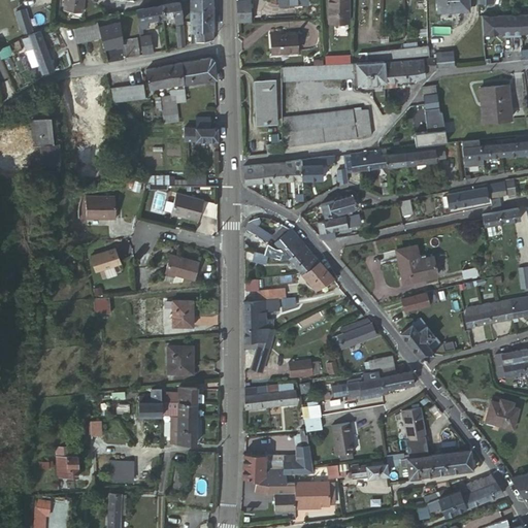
[(68,0),(68,10),(87,11),(87,0),(68,0)]
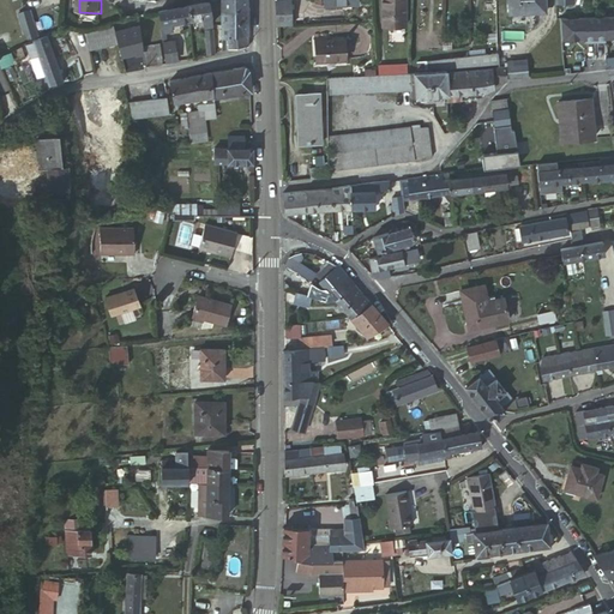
[(211,12),(209,0),(208,0),(188,5),(191,19),(205,16),(206,24),(212,23),(211,12)]
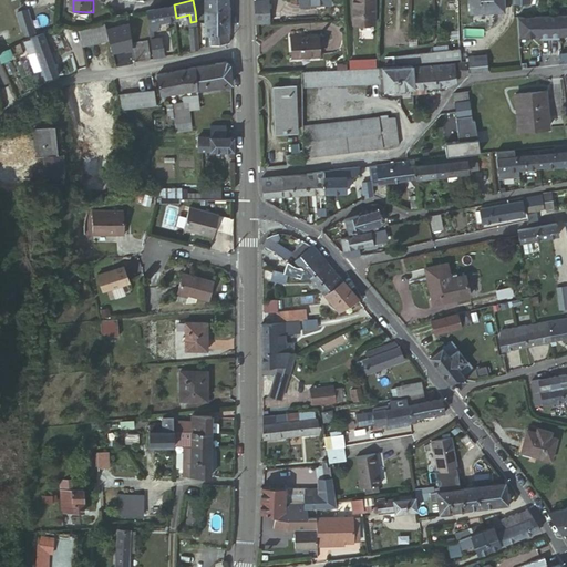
[(228,0),(204,0),(205,10),(229,6),(228,0)]
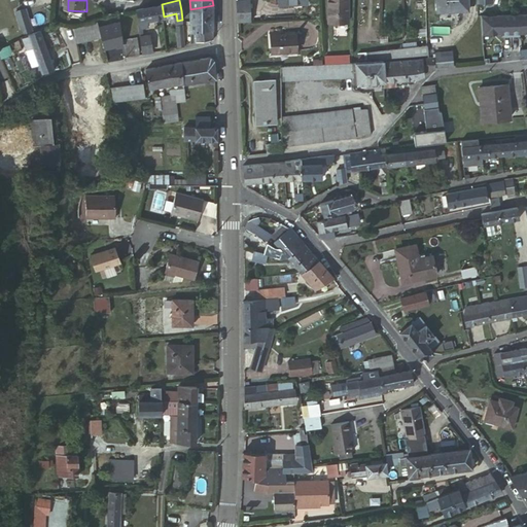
[(249,0),(241,0),(237,0),(237,21),(250,21),(249,0)]
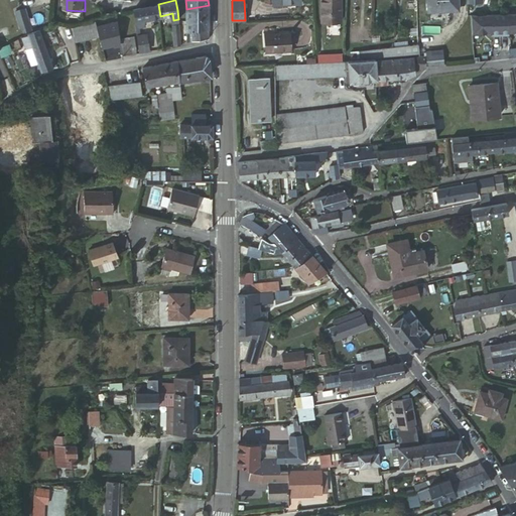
[(321,0),(321,20),(340,20),(341,0),(321,0)]
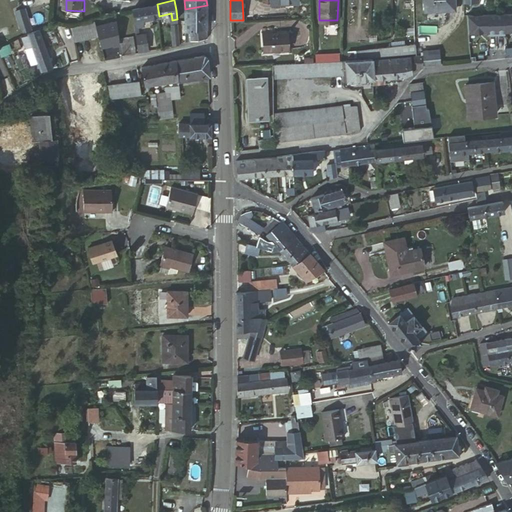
[(424,0),(425,10),(455,10),(455,0),(424,0)]
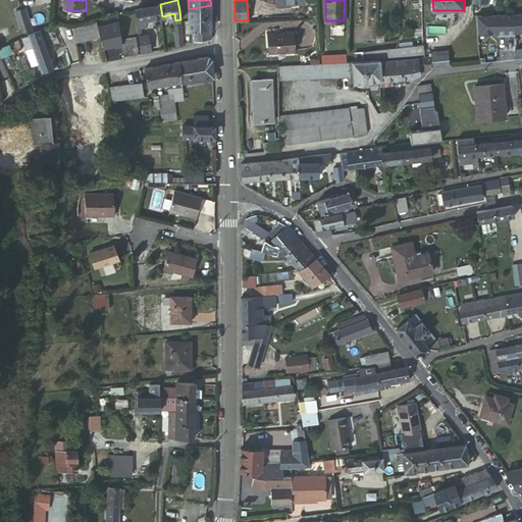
[(160,4),(143,7),(145,19),(162,16),(160,4)]
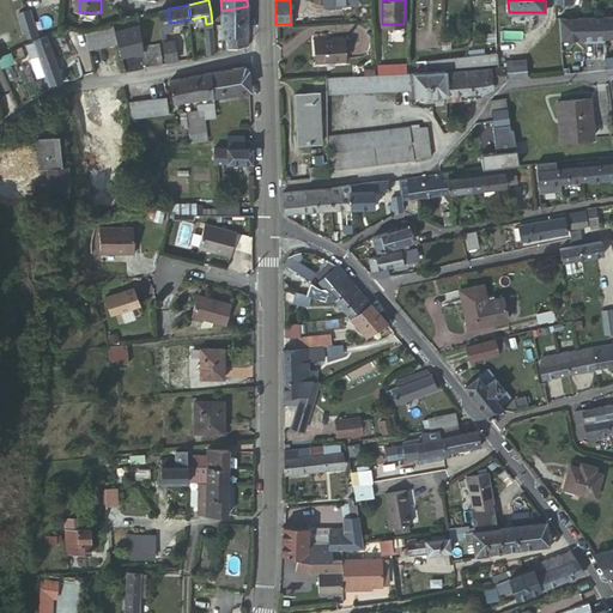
[(248,18),(248,6),(222,11),(222,23),(248,18)]
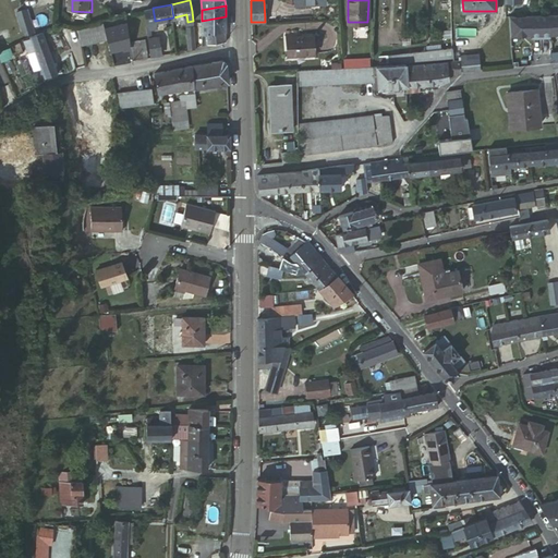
[(153,8),(144,10),(146,23),(155,21),(153,8)]
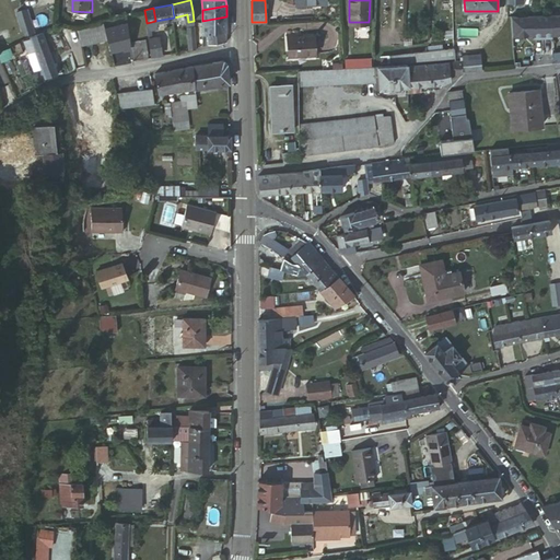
[(19,13),(22,30),(33,27),(28,11),(19,13)]
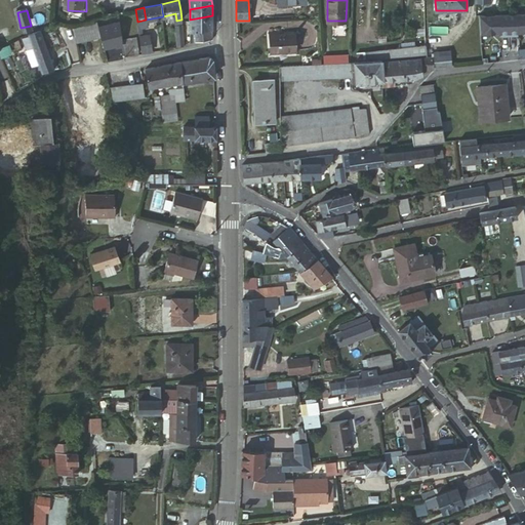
[(524,11),(490,14),(480,14),(480,34),(500,33),(500,36),(518,35),(518,32),(524,31),(524,11)]
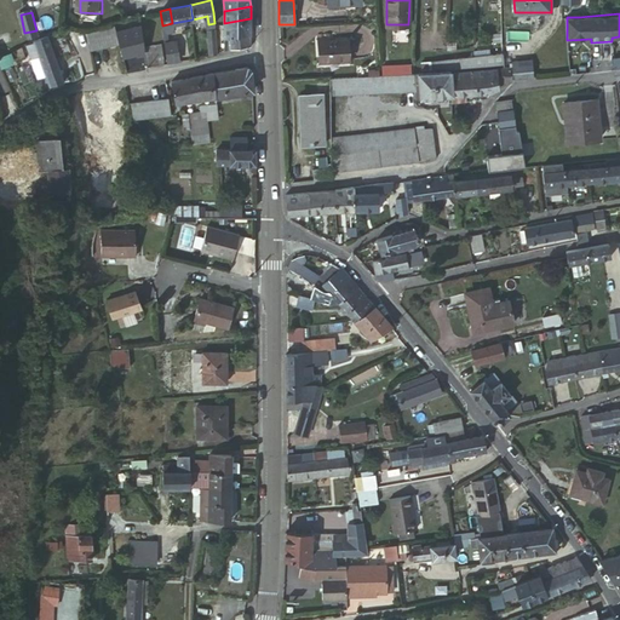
[(251,45),(251,18),(224,23),(225,49),(251,45)]
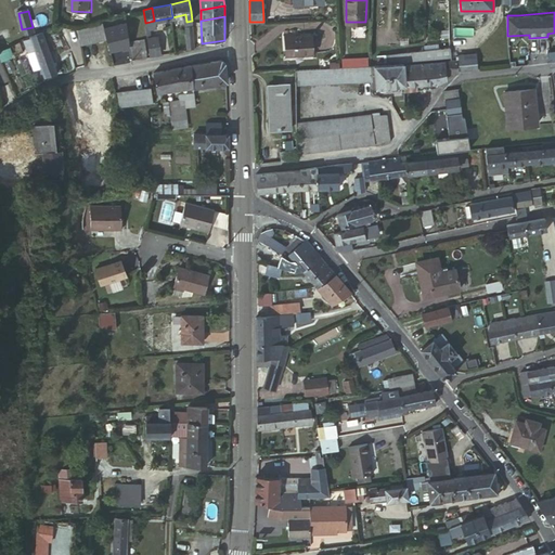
[(154,21),(145,23),(146,30),(156,28),(154,21)]
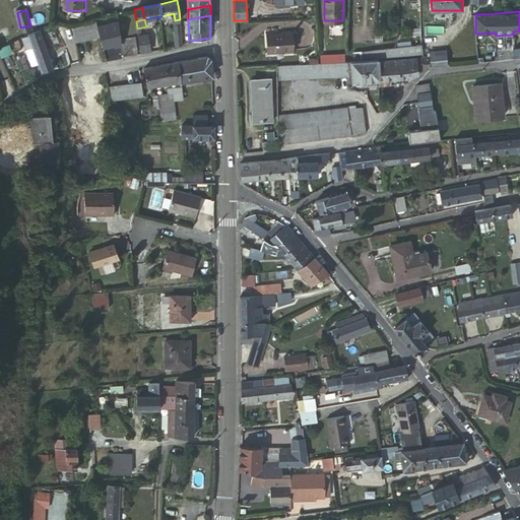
[(71,25),(74,41),(99,36),(95,21),(71,25)]
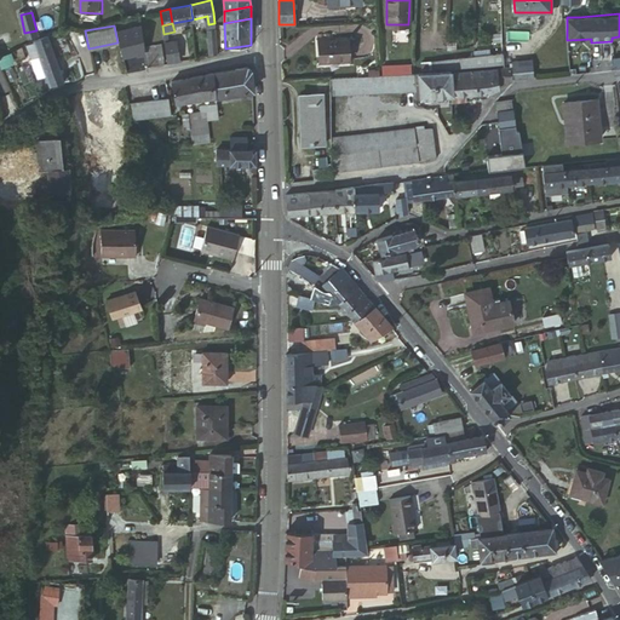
[(429,32),(429,52),(441,52),(440,30),(429,32)]
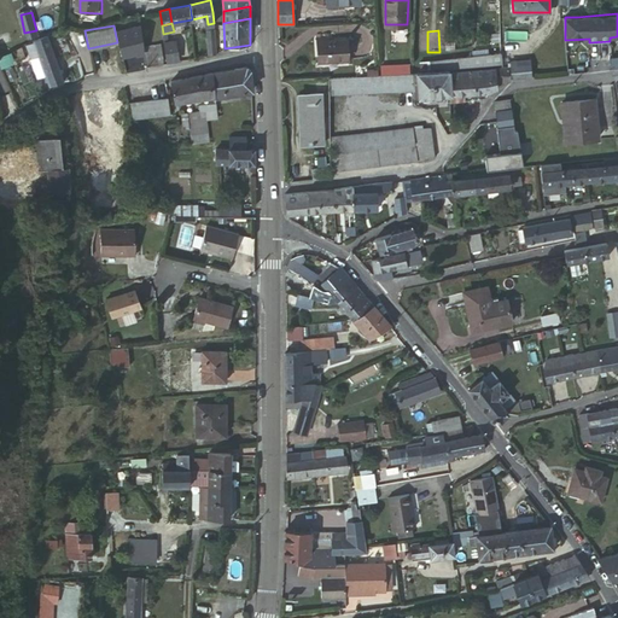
[(417,31),(418,53),(427,52),(427,31),(417,31)]
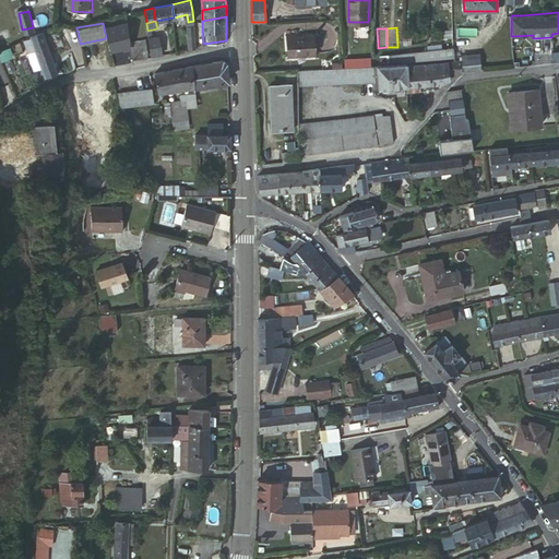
[(38,58),(50,54),(43,32),(31,36),(31,38),(35,50),(38,58)]
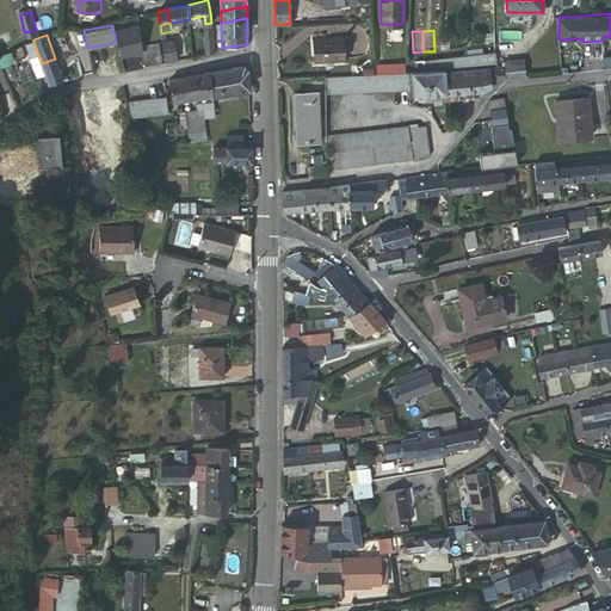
[(314,36),(315,60),(345,59),(344,38),(326,39),(326,35),(314,36)]
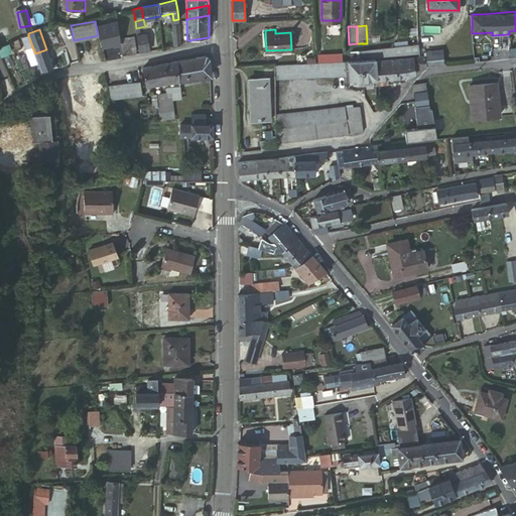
[(139,52),(148,51),(146,34),(137,35),(139,52)]
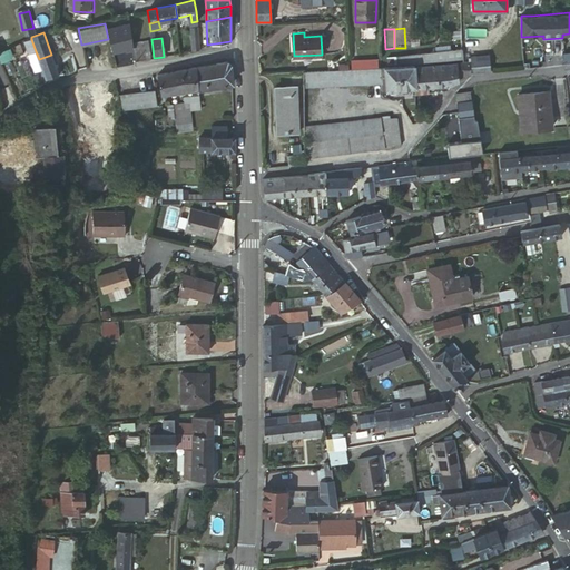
[(36,51),(31,39),(25,41),(29,55),(36,51)]
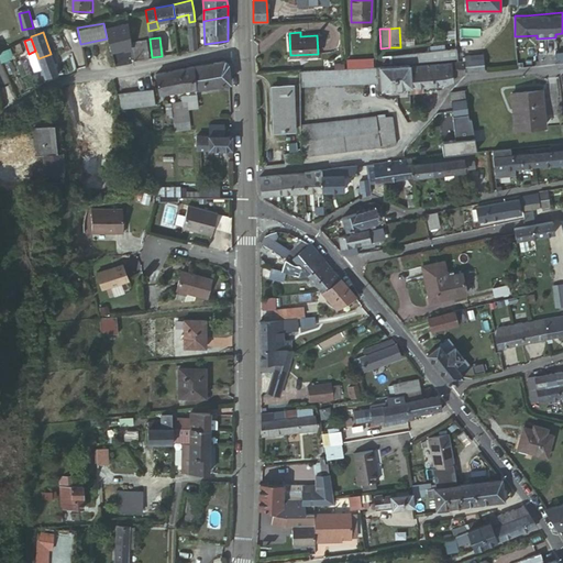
[(134,59),(150,57),(147,41),(132,42),(134,59)]
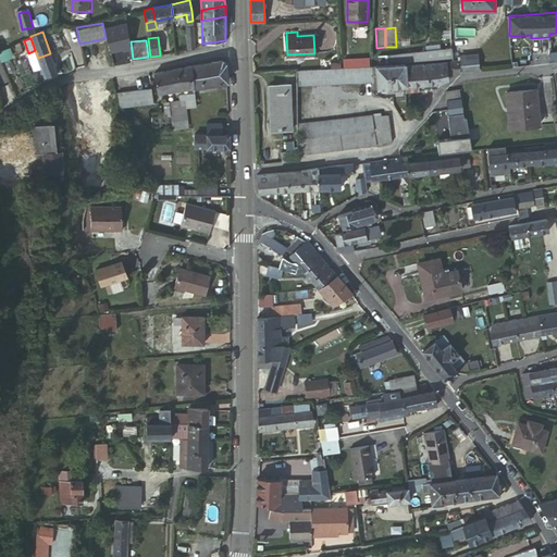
[(444,58),(453,58),(450,47),(443,48),(444,58)]
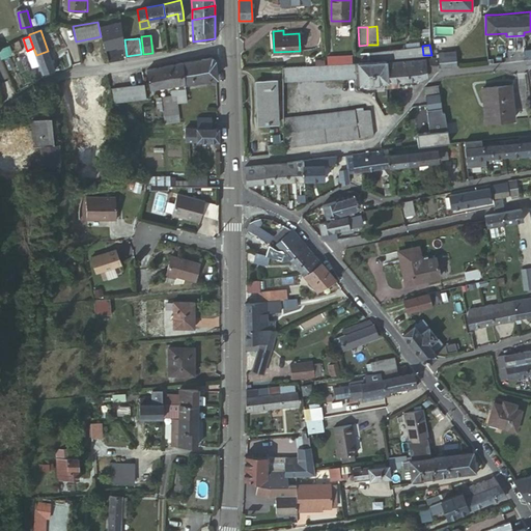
[(407,48),(408,57),(423,55),(422,46),(407,48)]
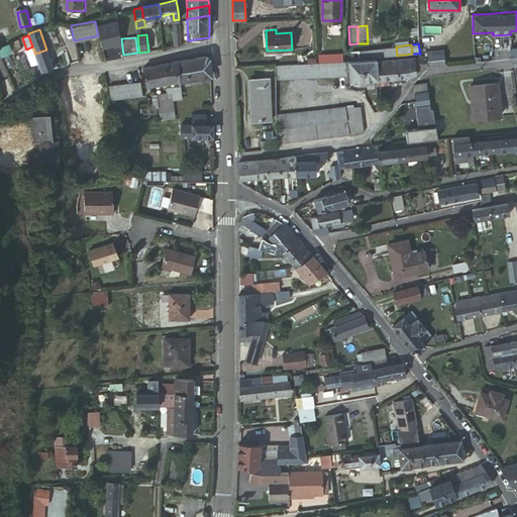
[(106,58),(117,56),(115,45),(104,47),(106,58)]
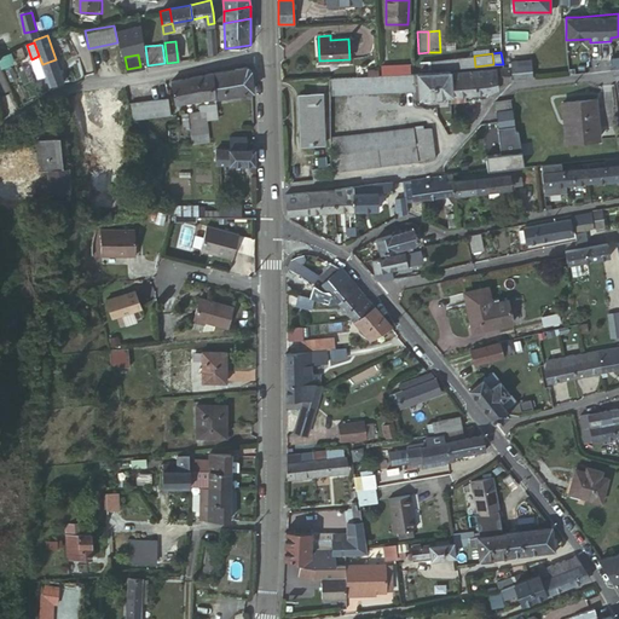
[(46,74),(42,64),(39,56),(32,59),(38,76),(46,74)]
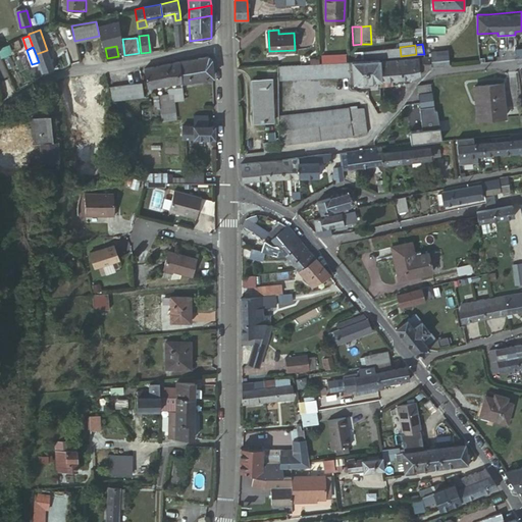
[(392,48),(393,57),(401,56),(400,47),(392,48)]
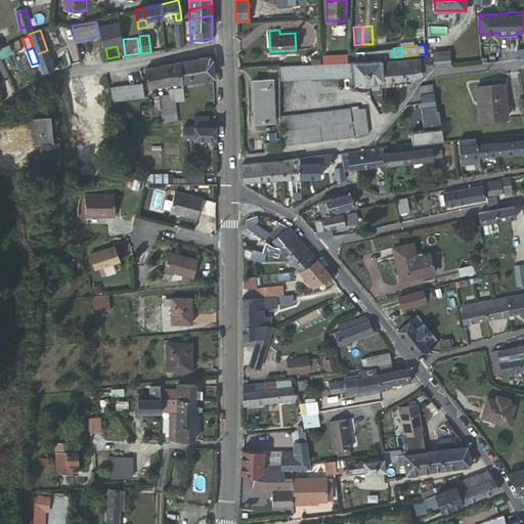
[(375,50),(376,59),(394,57),(393,48),(380,49),(375,50)]
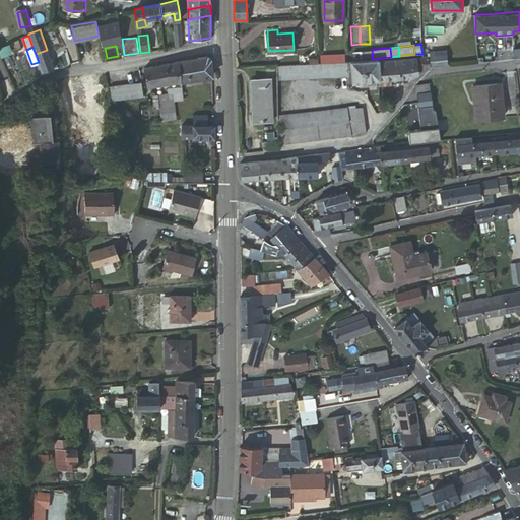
[(53,67),(47,50),(36,54),(39,62),(42,71),(53,67)]
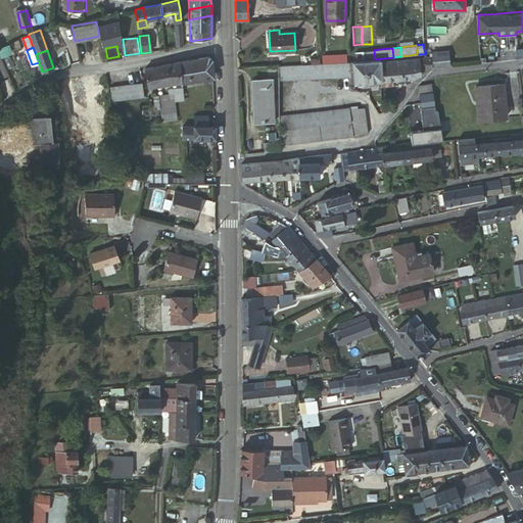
[(359,61),(367,61),(375,60),(375,59),(374,50),(359,52),(359,61)]
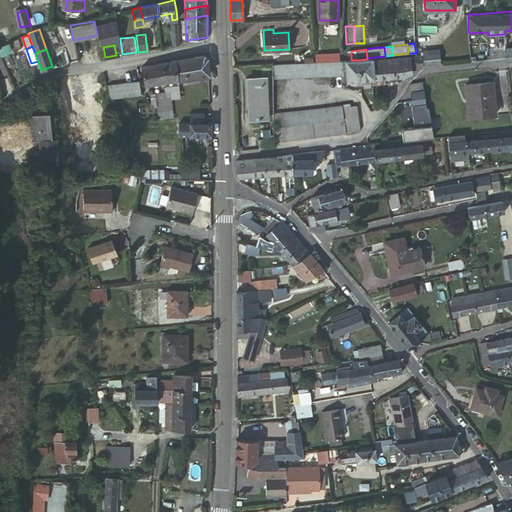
[(14,60),(23,57),(21,51),(11,54),(14,60)]
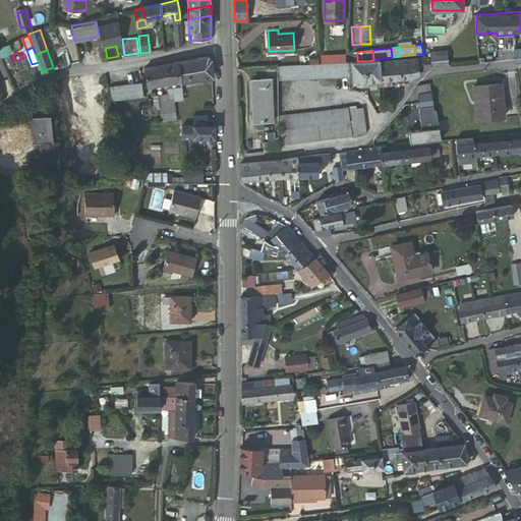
[(349,60),(352,61),(357,61),(357,52),(348,53),(349,60)]
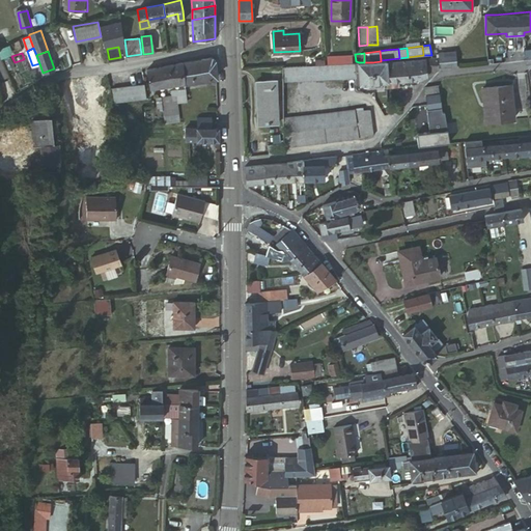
[(338,62),(353,61),(352,54),(337,55),(338,62)]
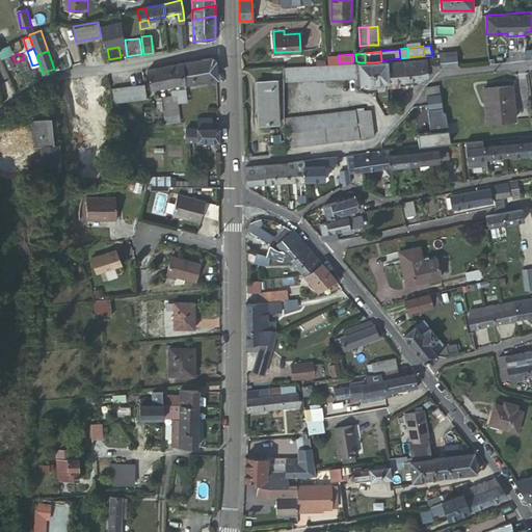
[(442,68),(457,67),(456,54),(441,55),(442,68)]
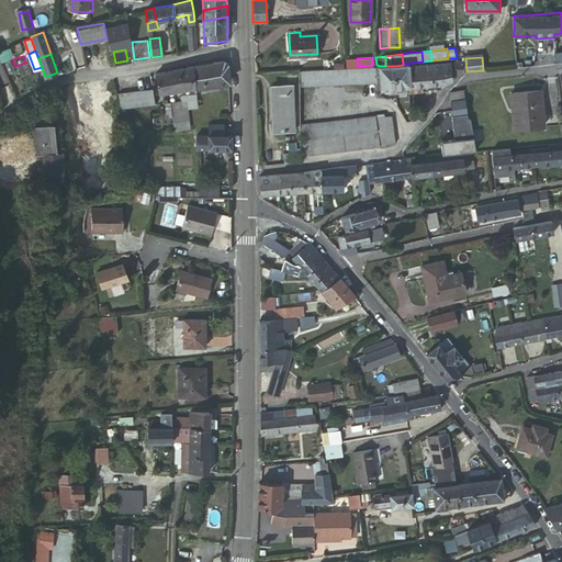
[(229,82),(228,64),(225,59),(204,64),(206,87),(229,82)]
